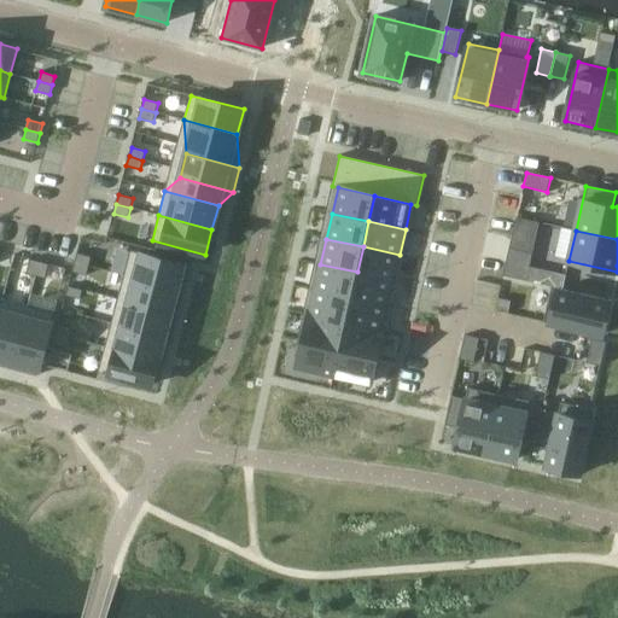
[(363,246),(357,272),(394,280),(400,255),(363,246)]
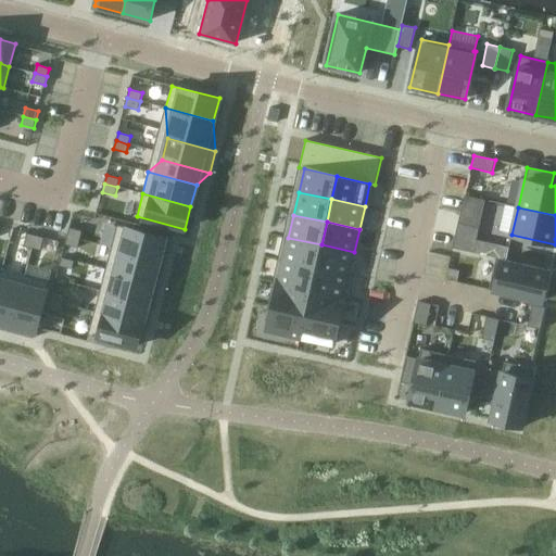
[(458,223),(455,236),(477,240),(479,227),(458,223)]
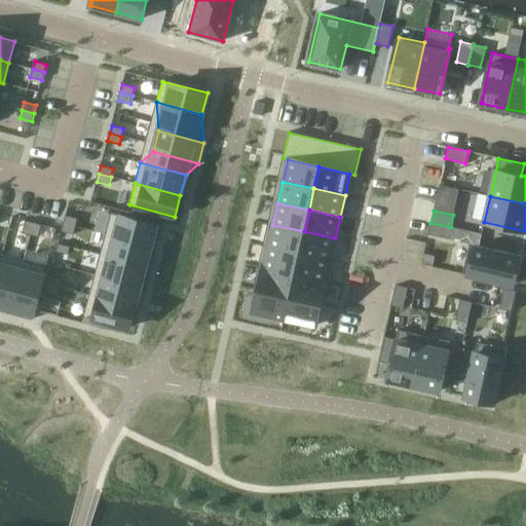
[(111,213),(106,234),(151,247),(156,225),(111,213)]
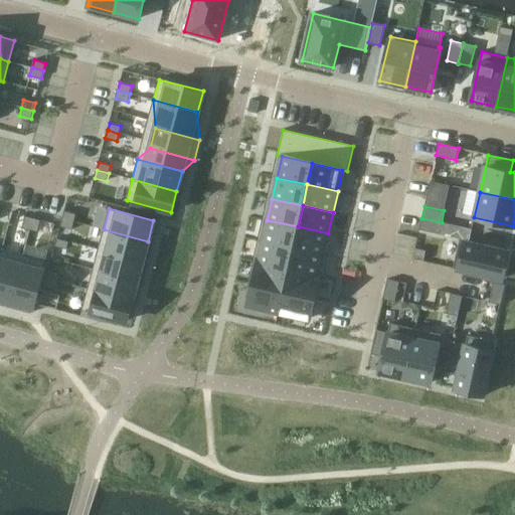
[(64,210),(62,218),(74,222),(76,214),(64,210)]
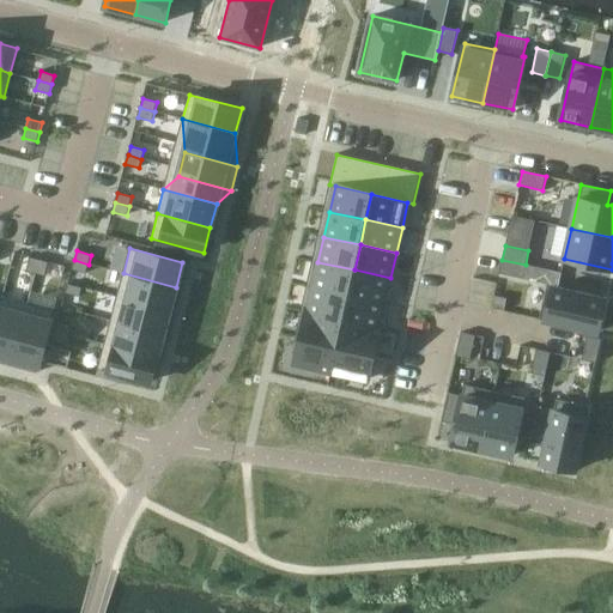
[(30,258),(26,271),(36,274),(40,260),(30,258)]
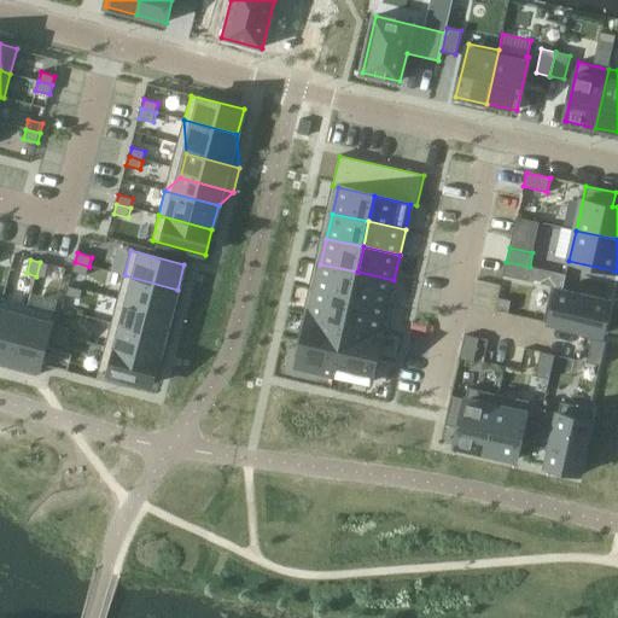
[(40,262),(36,277),(46,279),(50,264),(40,262)]
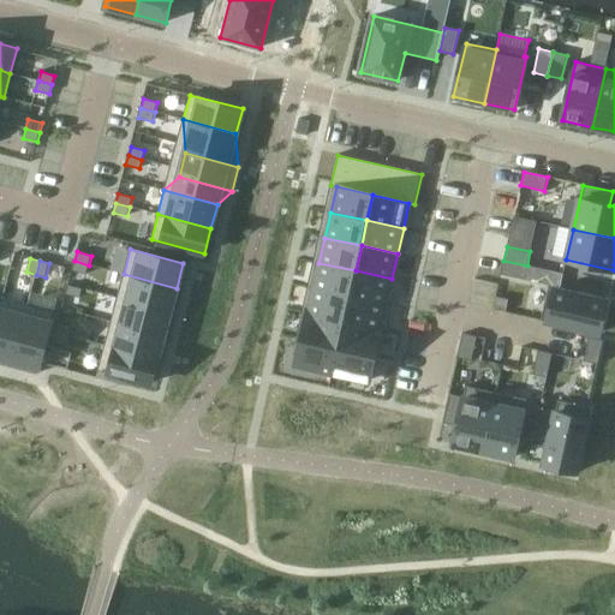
[(75,261),(72,270),(87,274),(89,266),(75,261)]
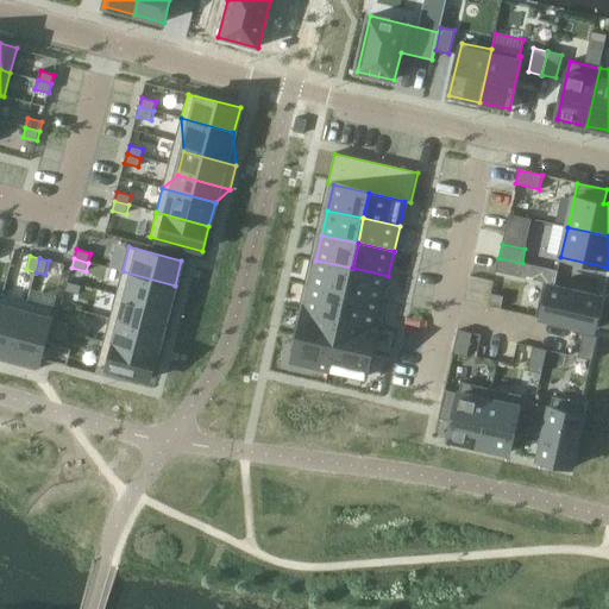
[(498,258),(496,271),(519,277),(522,264),(522,263),(498,258)]
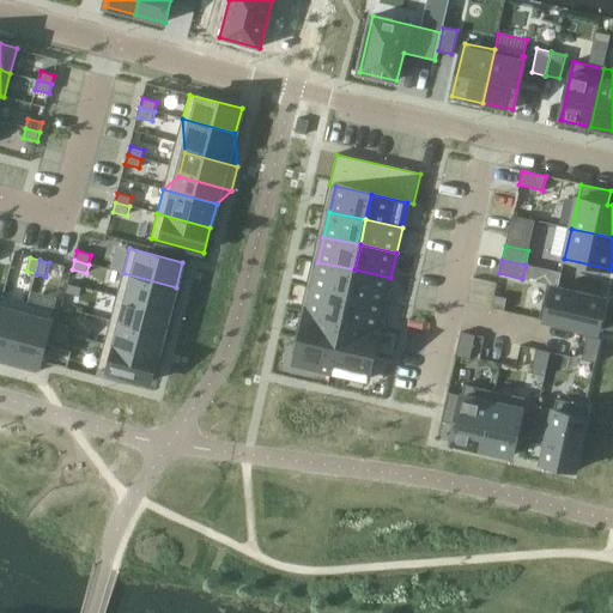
[(317,262),(313,287),(349,295),(354,269),(317,262)]
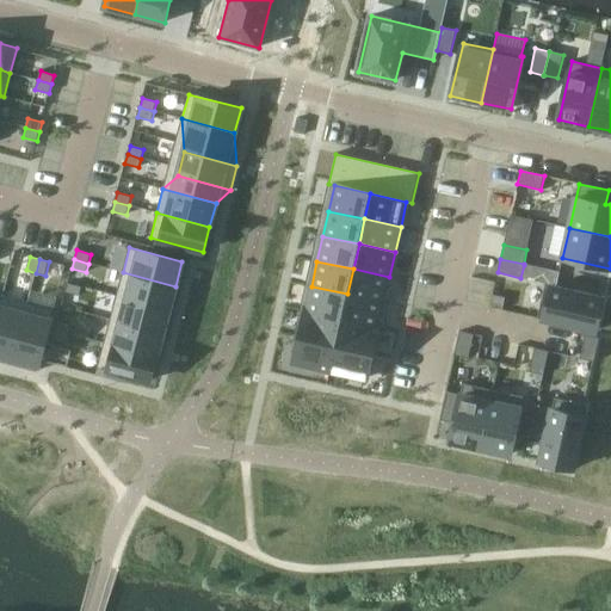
[(524,265),(520,278),(545,283),(545,285),(537,319),(596,332),(603,298),(556,288),(560,272),(524,265)]
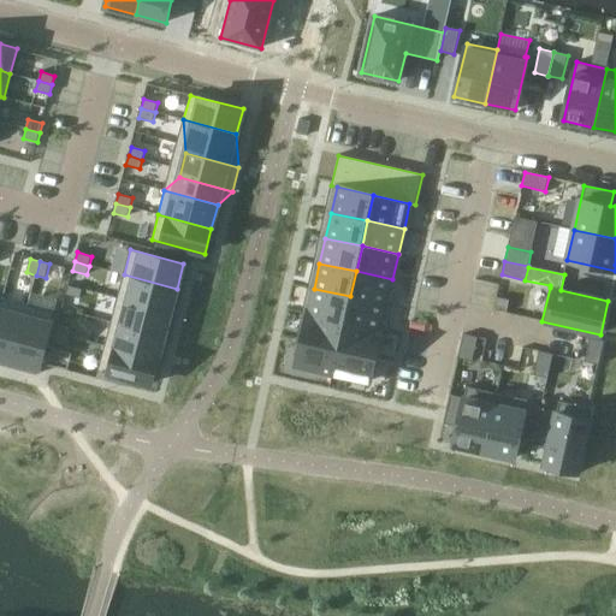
[(356,271),(350,296),(386,304),(392,279),(356,271)]
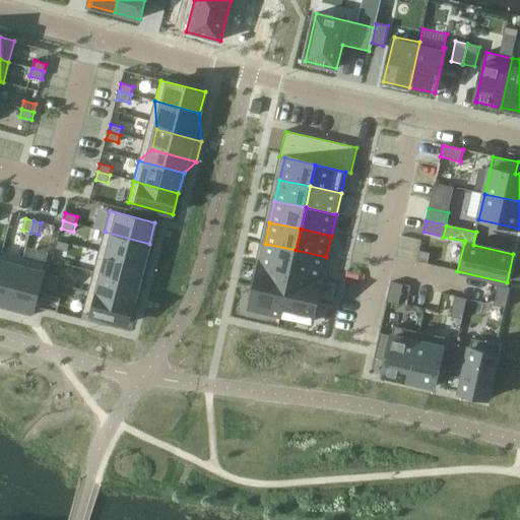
[(105,232),(99,252),(144,264),(149,244),(105,232)]
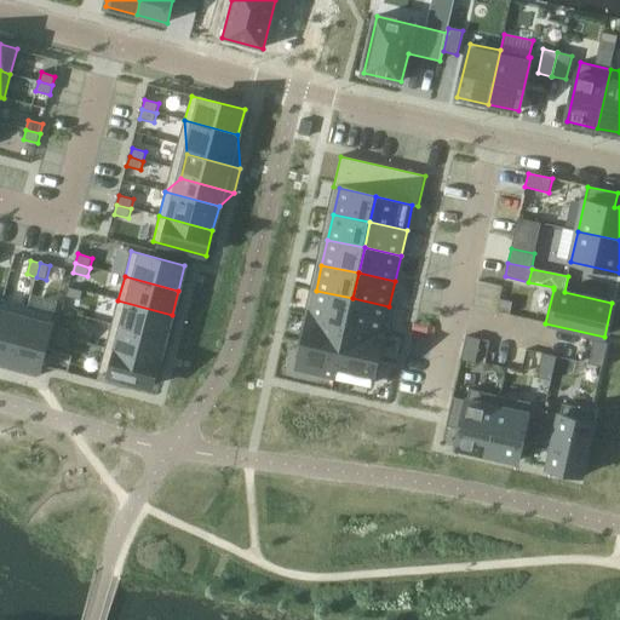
[(69,287),(67,297),(81,300),(84,291),(69,287)]
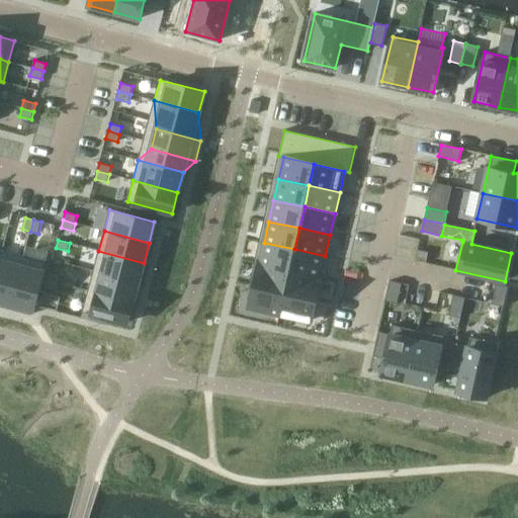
[(264,243),(259,264),(289,271),(294,249),(264,243)]
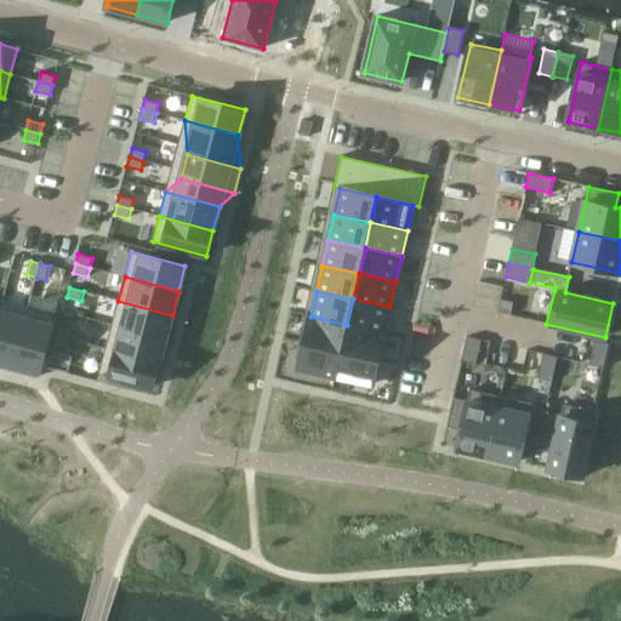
[(353,298),(347,325),(385,332),(389,307),(353,298)]
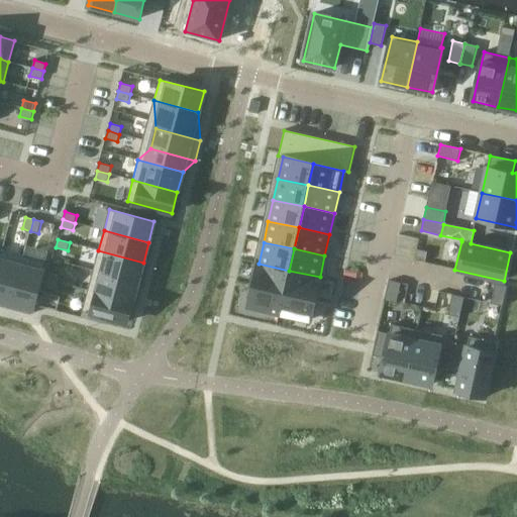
[(2,250),(0,259),(0,299),(11,303),(23,256),(2,250)]
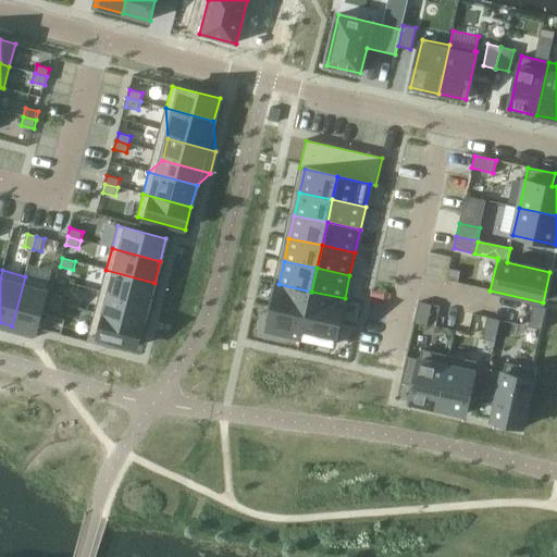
[(106,270),(100,292),(148,304),(155,283),(106,270)]
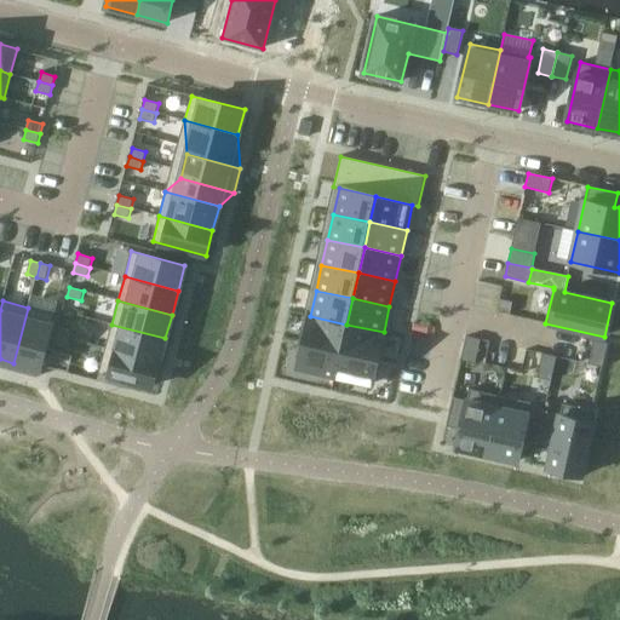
[(28,308),(13,363),(40,371),(55,314),(28,308)]
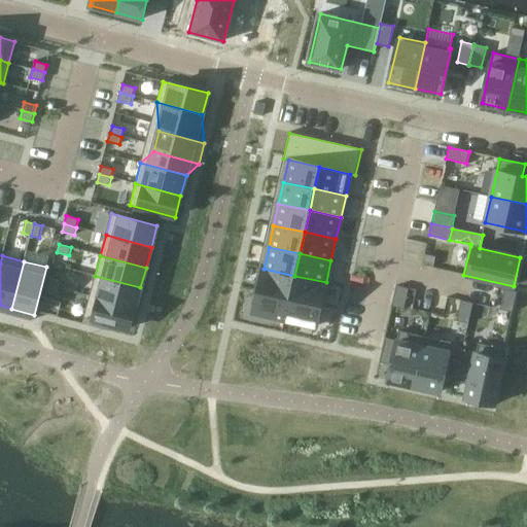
[(264,269),(258,290),(290,297),(294,276),(264,269)]
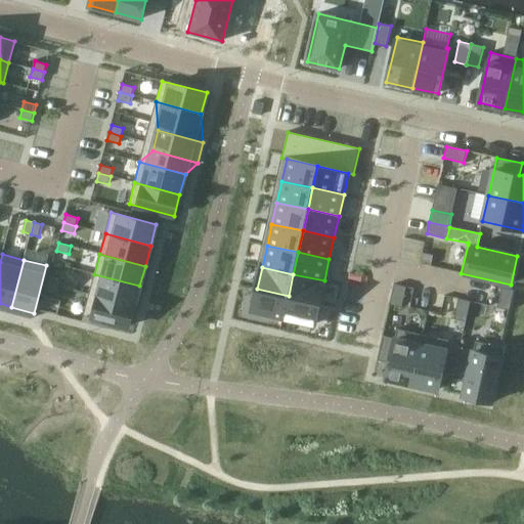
[(94,274),(89,294),(134,306),(139,286),(94,274)]
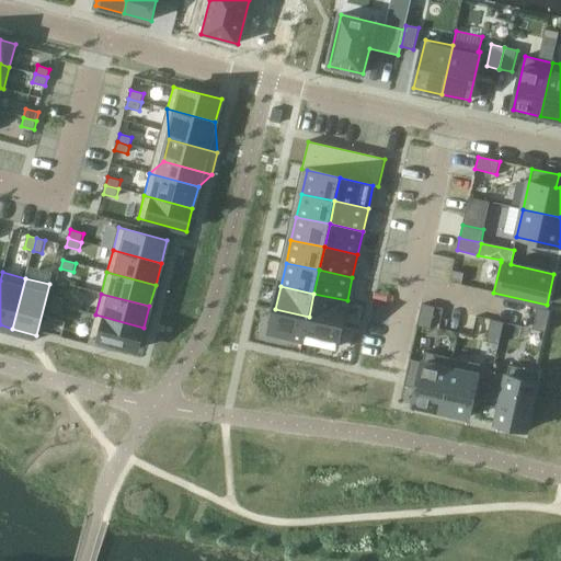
[(313,294),(309,317),(342,324),(347,300),(313,294)]
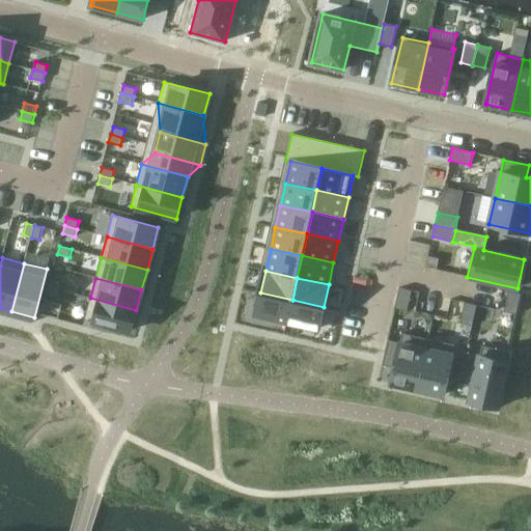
[(51,279),(49,287),(61,290),(63,282),(51,279)]
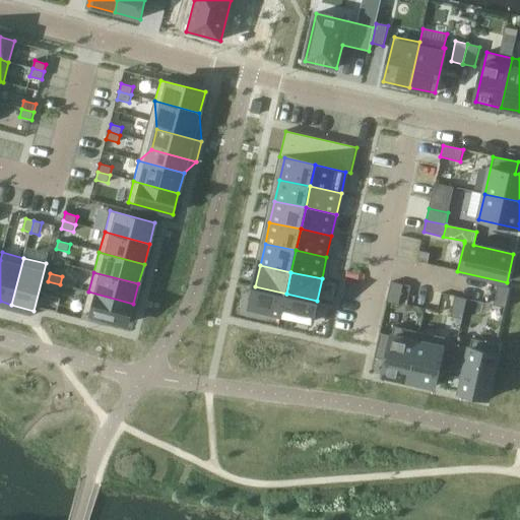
[(48,281),(46,289),(58,293),(60,284),(48,281)]
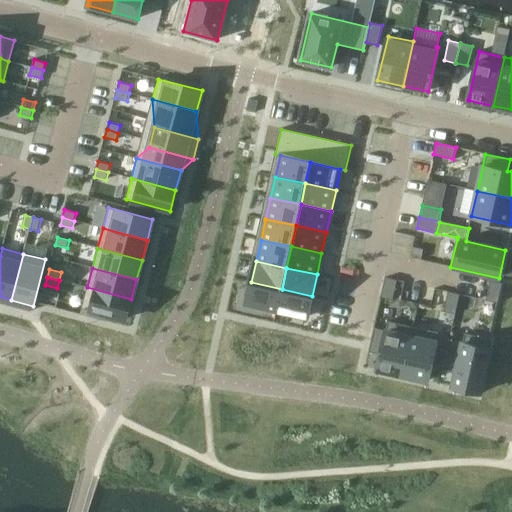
[(385,278),(381,297),(392,300),(397,281),(385,278)]
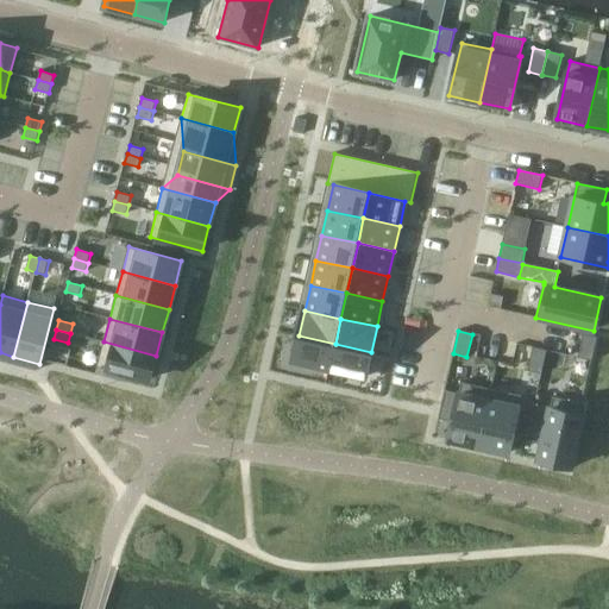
[(583,334),(578,357),(592,360),(597,338),(583,334)]
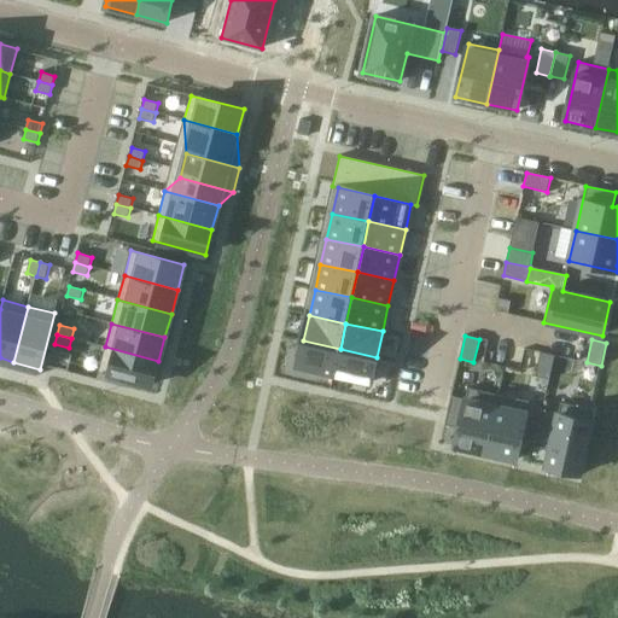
[(303,340),(297,367),(334,375),(340,349),(303,340)]
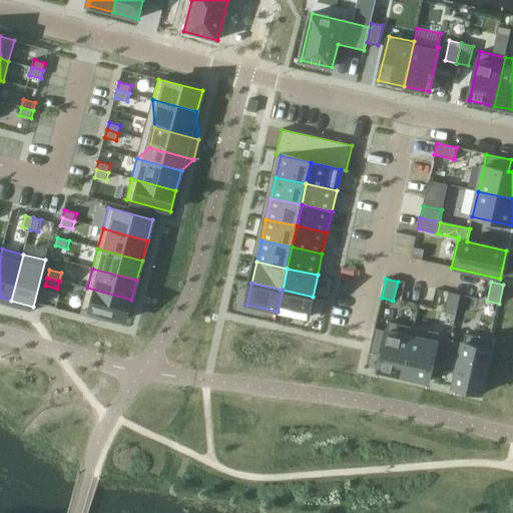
[(87,288),(82,309),(126,321),(131,300),(87,288)]
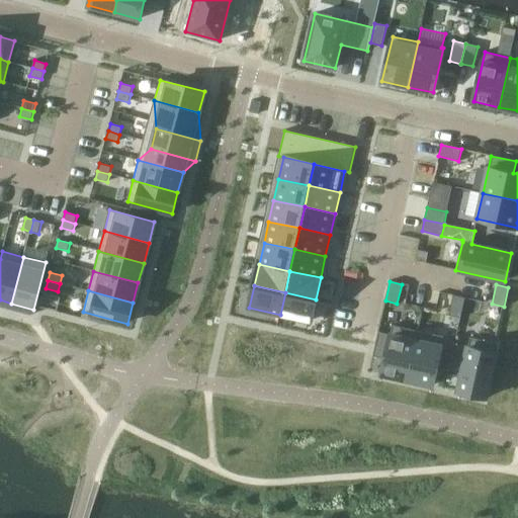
[(285,292),(280,315),(311,321),(316,299),(285,292)]
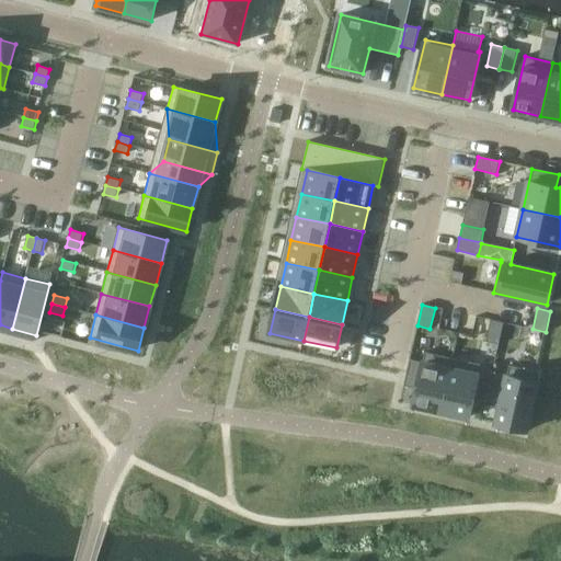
[(491,320),(485,342),(499,344),(503,323),(491,320)]
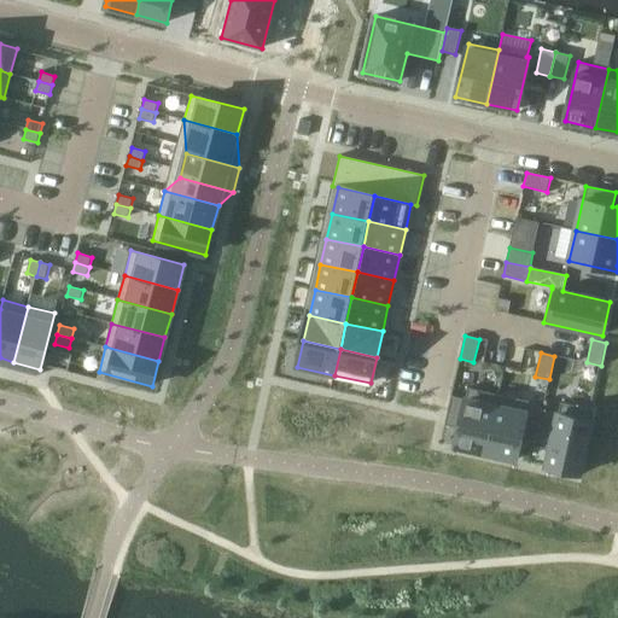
[(452,396),(445,425),(459,429),(455,447),(485,454),(499,395),(468,388),(466,398),(452,396)]
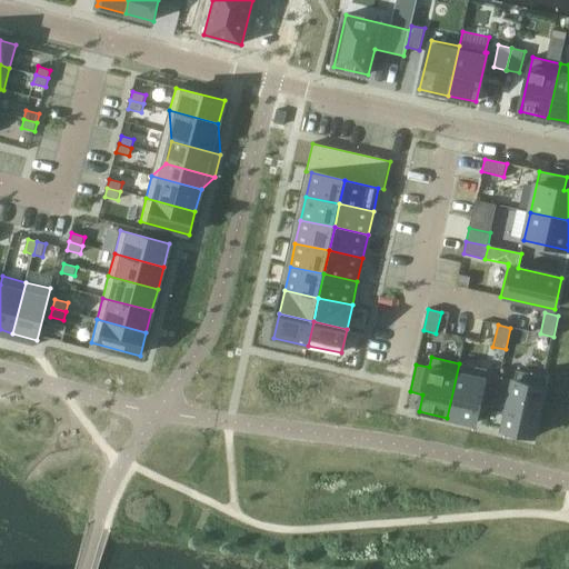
[(459,363),(447,418),(476,423),(479,407),(492,410),(498,382),(486,380),(488,369),(459,363)]
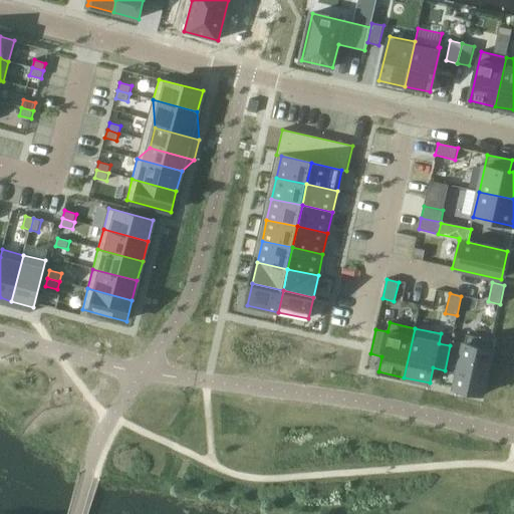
[(450,345),(445,370),(458,373),(455,389),(482,395),(494,341),(467,334),(465,344),(451,341),(450,345)]
